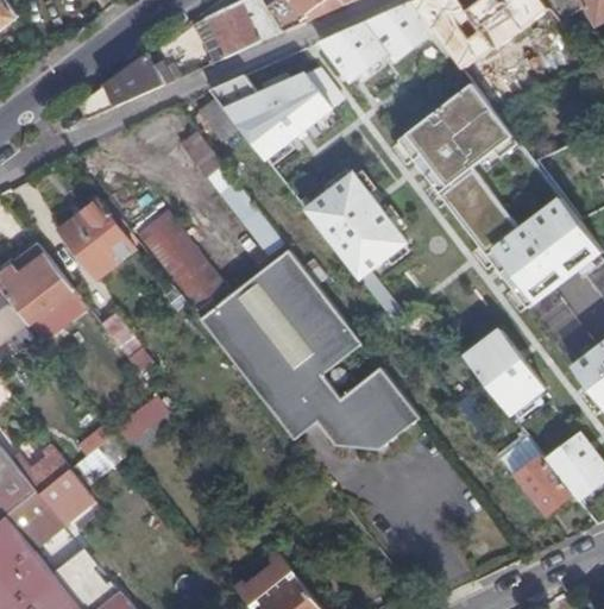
[(0,25),(13,16),(0,0),(0,25)]
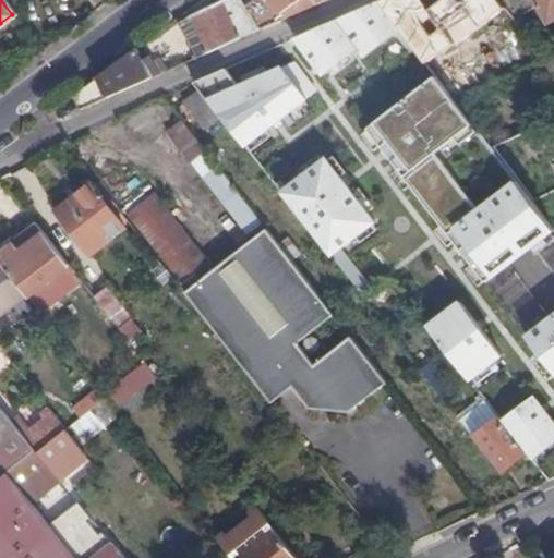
[(216,0),(173,23),(192,59),(254,31),(239,5),(235,0),(216,0)]
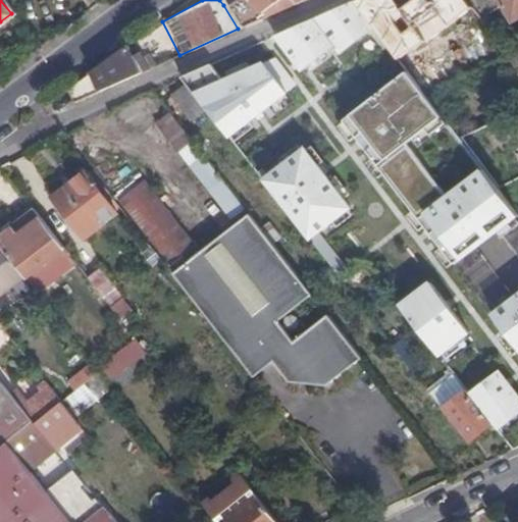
[(230,0),(223,5),(238,29),(240,25),(257,12),(248,0),(230,0)]
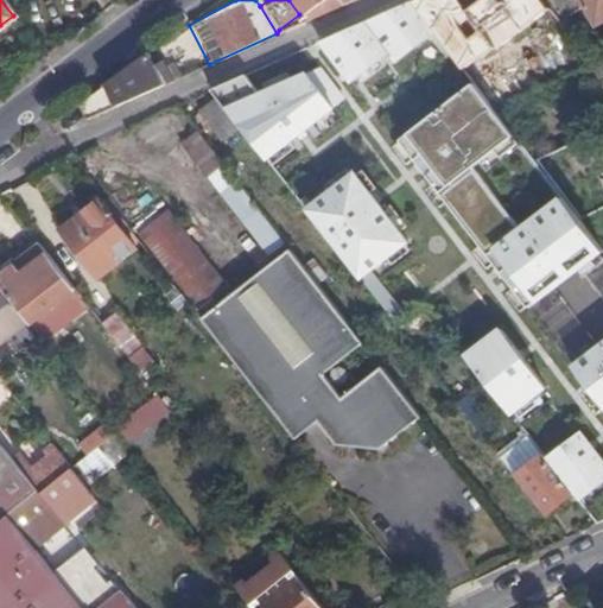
[(289,0),(299,14),(319,0),(289,0)]
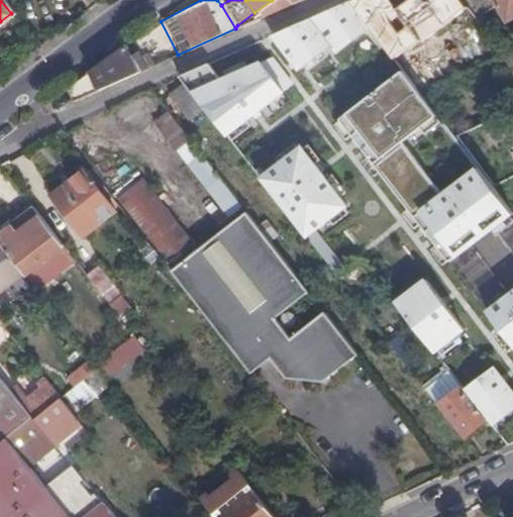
[(441,0),(430,0),(408,10),(426,53),(442,45),(458,39),(441,0)]
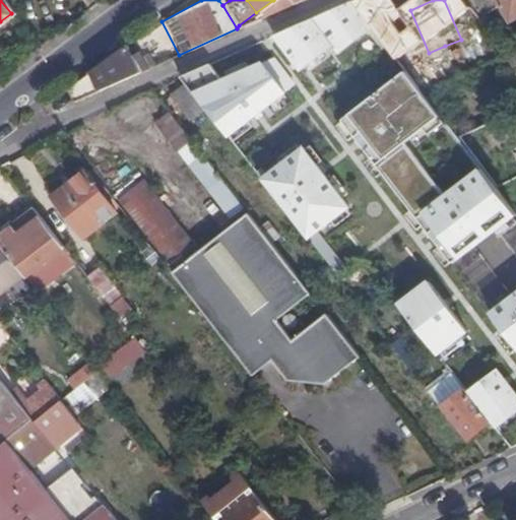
[(459,0),(444,0),(461,40),(445,46),(448,55),(490,38),(459,0)]
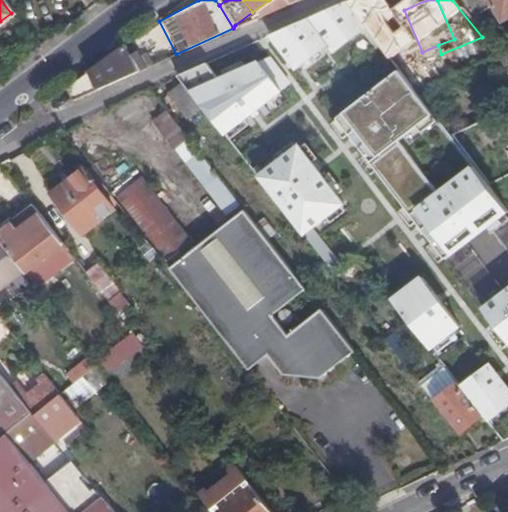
[(507,0),(485,0),(499,23),(507,17),(507,0)]
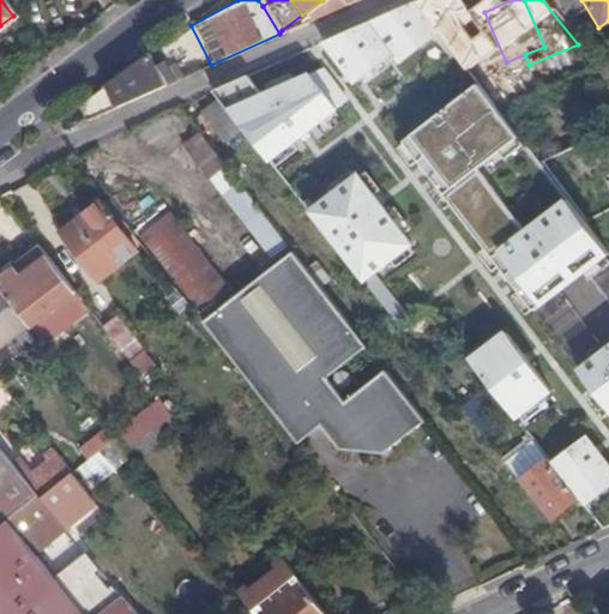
[(347,31),(320,43),(335,62),(353,85),(374,67),(384,61),(401,82),(406,77),(397,65),(430,40),(447,61),(454,56),(453,55),(412,2),(380,17),(347,31)]
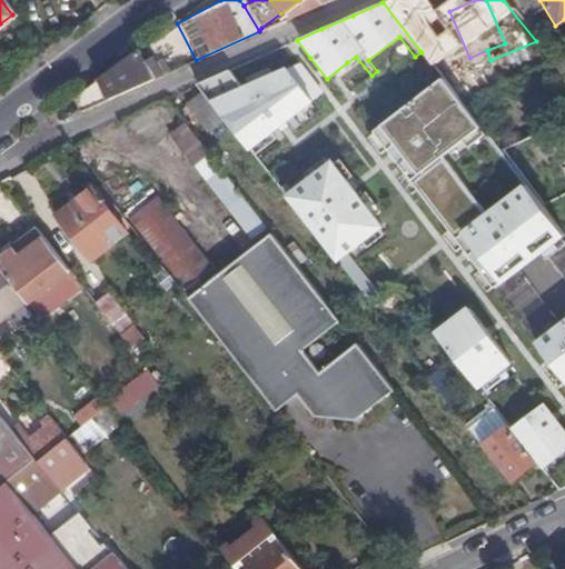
[(508,56),(514,72),(545,62),(539,46),(508,56)]
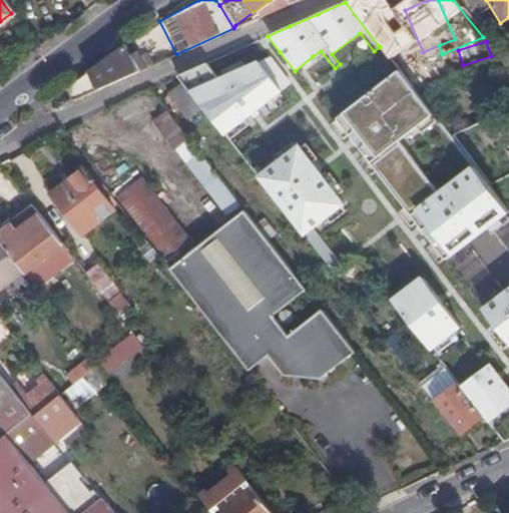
[(119,43),(60,86),(67,100),(142,68),(132,50),(126,54),(119,43)]
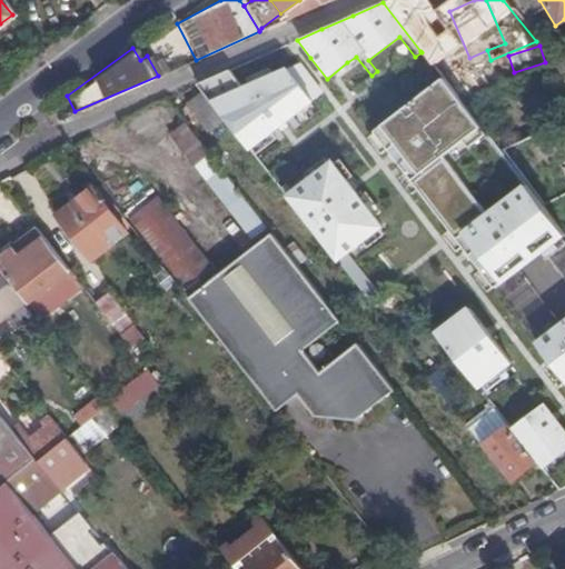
[(564,50),(552,58),(558,72),(564,68),(564,50)]
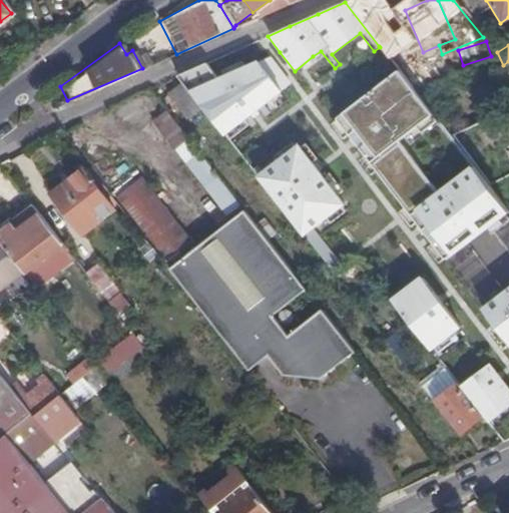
[(203,64),(174,76),(182,86),(220,135),(287,83),(268,58),(216,80),(203,64)]
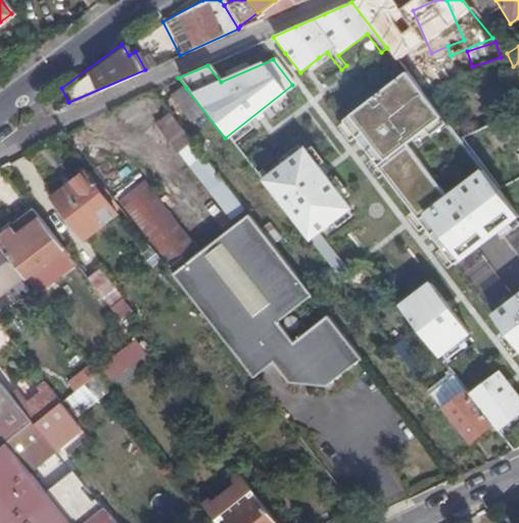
[(406,73),(343,122),(454,265),(517,216),(492,184),(458,139),(424,96),(406,73)]
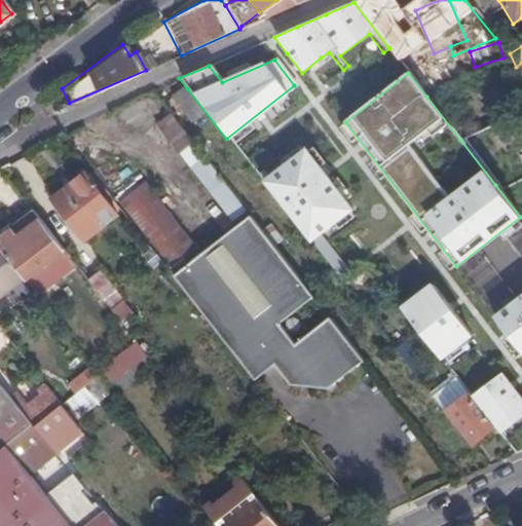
[(179,78),(165,84),(171,95),(187,88),(179,78)]
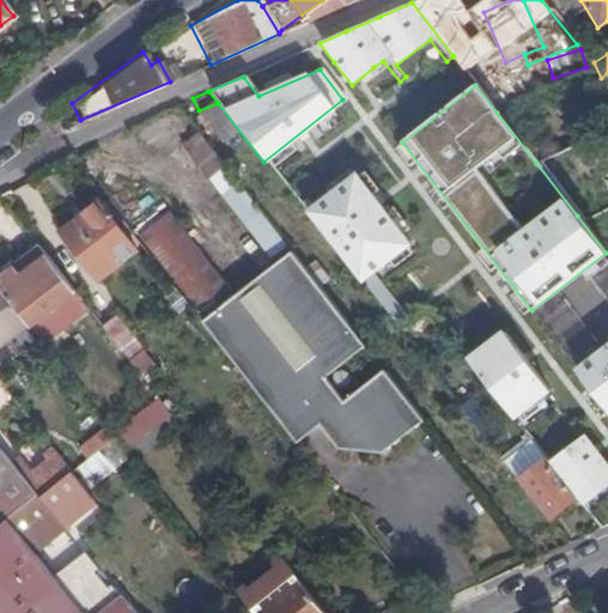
[(196,131),(180,145),(268,255),(286,242),(196,131)]
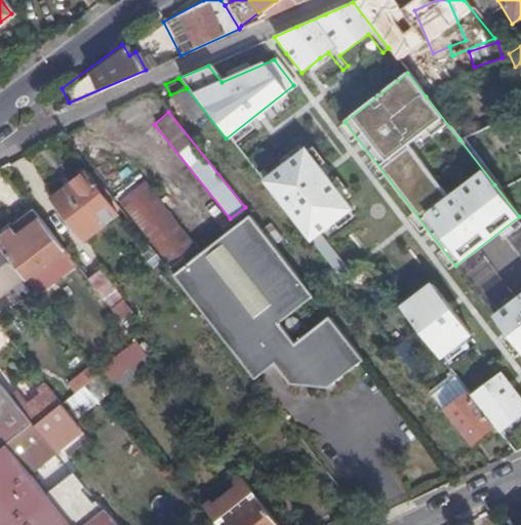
[(257,178),(305,238),(339,282),(345,277),(310,233),(345,206),(298,147),(257,178)]
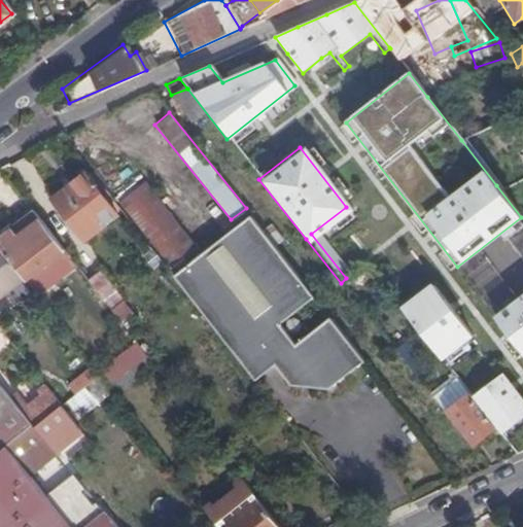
[(82,174),(50,199),(81,240),(114,215),(82,174)]
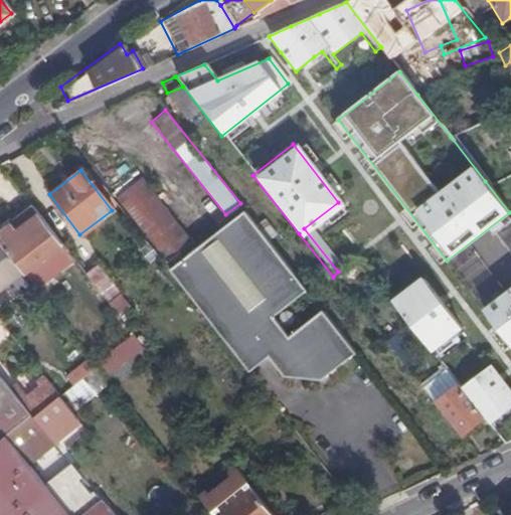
[(140,177),(115,197),(164,261),(189,240),(140,177)]
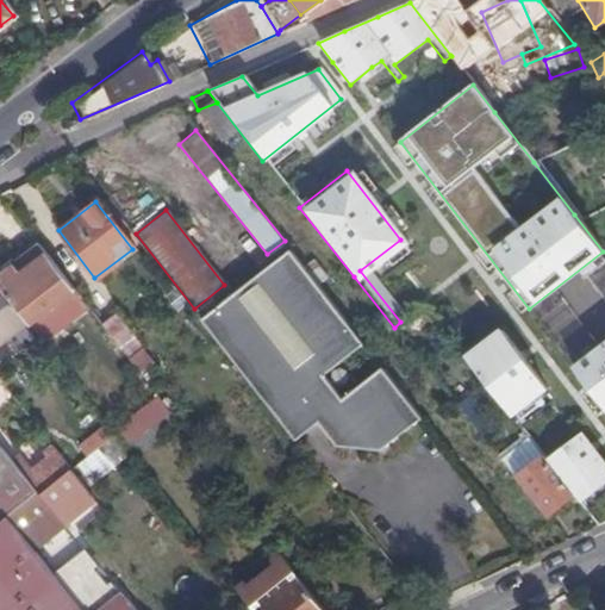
[(0,290),(25,322),(42,343),(87,309),(33,240),(8,260),(13,266),(0,275),(0,290)]
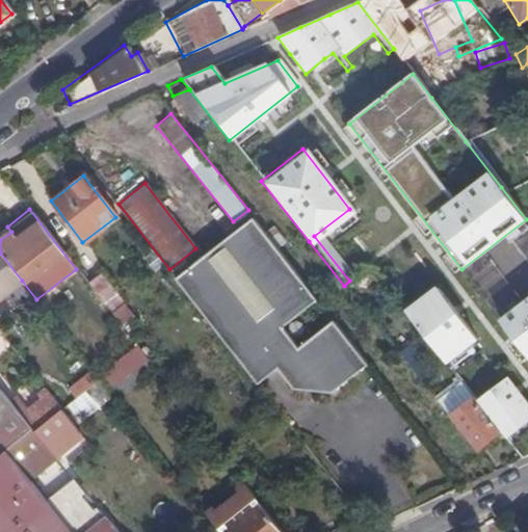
[(332,320),(297,347),(282,326),(316,299),(252,217),(174,278),(256,383),(275,368),(290,389),(331,393),(367,365),(332,320)]
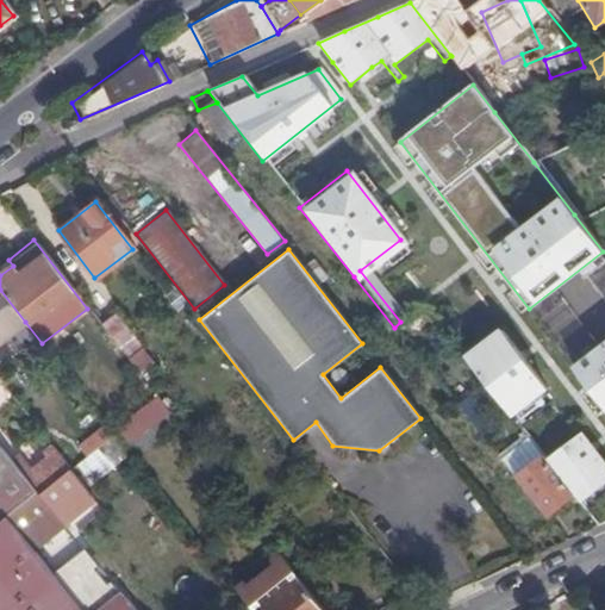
[(0,343),(23,325),(25,322),(0,290),(0,343)]
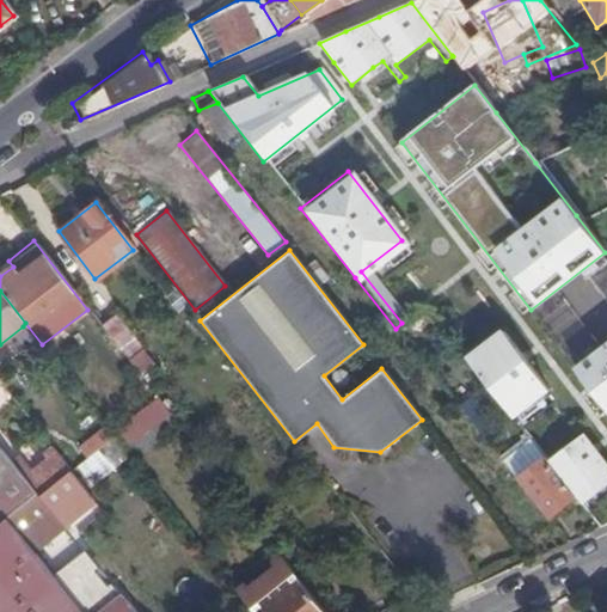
[(115,316),(100,326),(127,360),(140,349),(115,316)]
